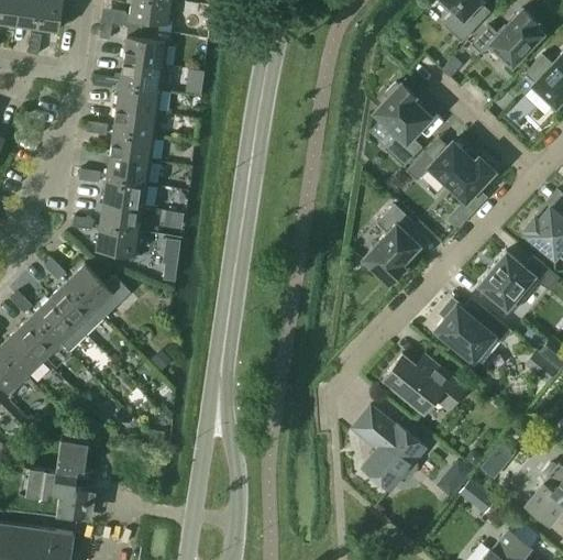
[(0,0),(0,23),(15,26),(19,0),(0,0)]
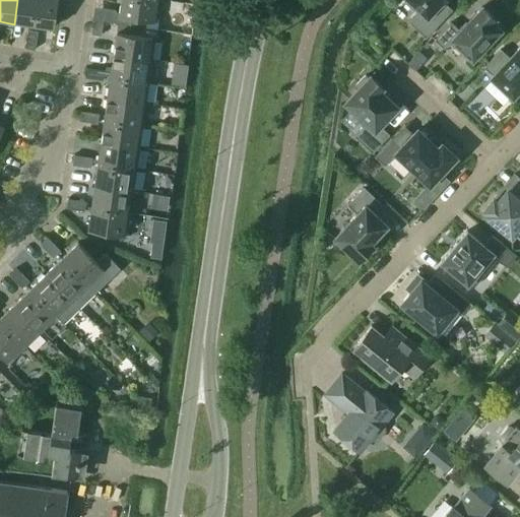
[(17,0),(14,24),(34,27),(37,0),(17,0)]
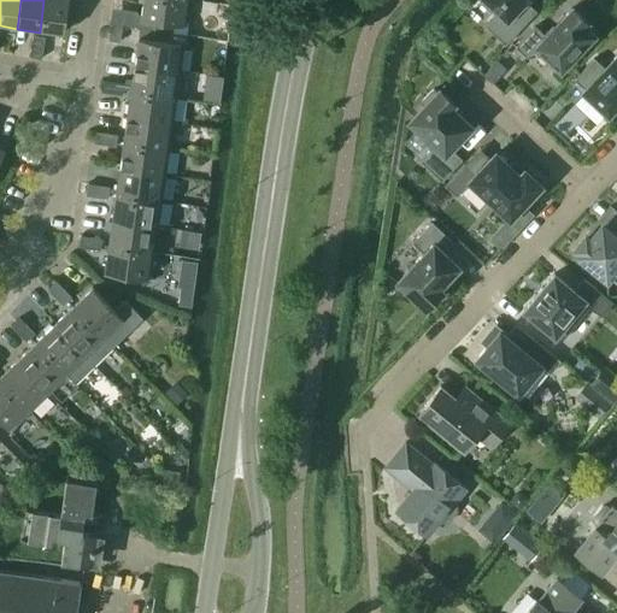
[(43,0),(40,33),(64,36),(68,0),(43,0)]
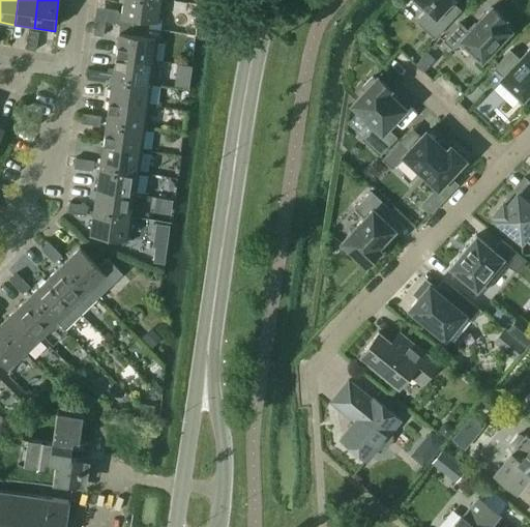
[(147,31),(149,23),(159,24),(164,1),(155,0),(123,0),(121,19),(133,21),(130,29),(147,31)]
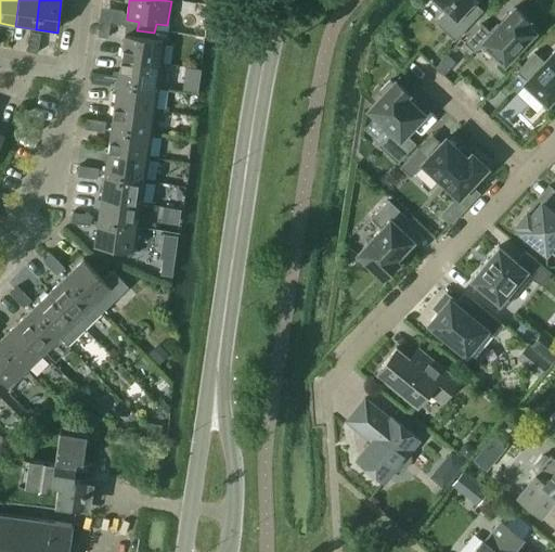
[(433,0),(447,13),(435,25),(454,43),(482,13),(472,3),(475,0),(433,0)]
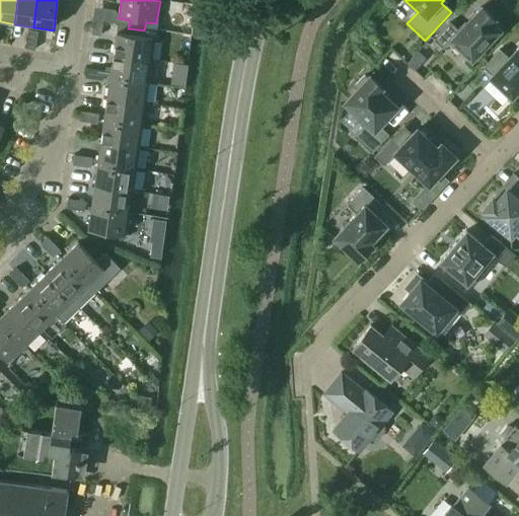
[(450,25),(433,43),(442,51),(451,43),(471,62),(499,31),(491,24),(493,21),(480,10),(458,33),(450,25)]
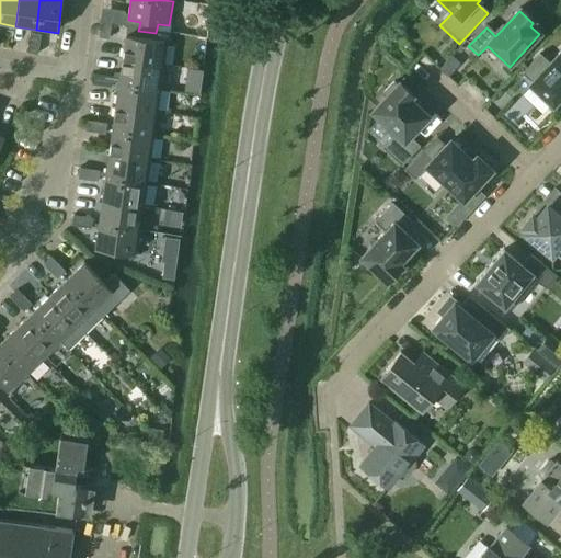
[(111,31),(100,29),(99,40),(109,41),(111,31)]
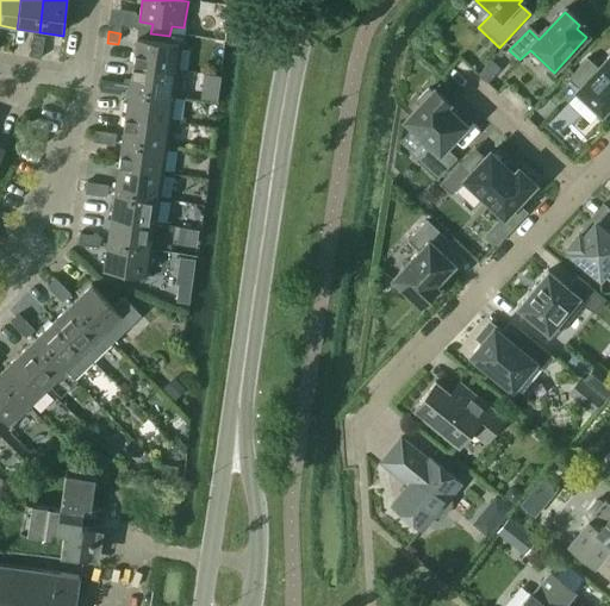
[(150,33),(149,42),(137,41),(132,67),(178,73),(181,47),(168,45),(169,36),(150,33)]
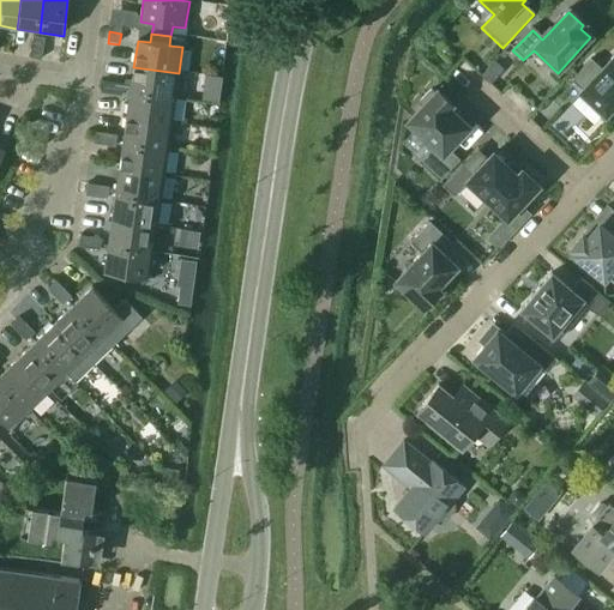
[(44,40),(32,38),(31,49),(42,50),(44,40)]
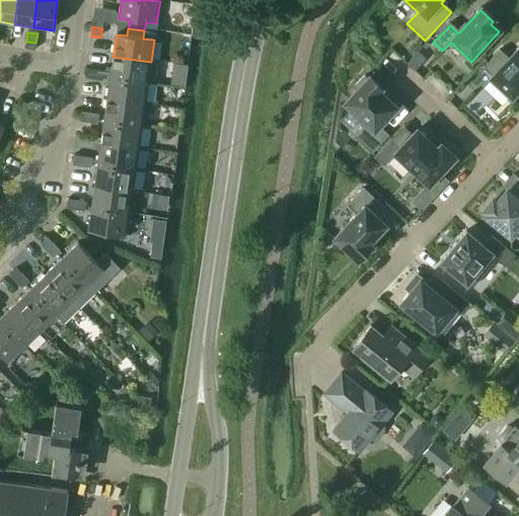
[(34,52),(35,43),(26,42),(24,51),(34,52)]
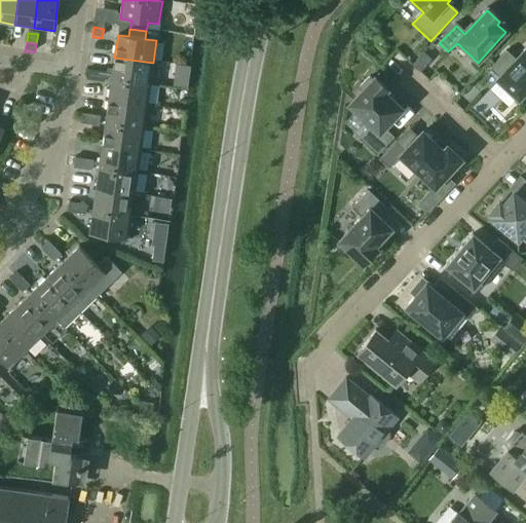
[(506,52),(489,71),(498,79),(497,80),(518,101),(525,91),(525,51),(525,50),(516,61),(506,52)]
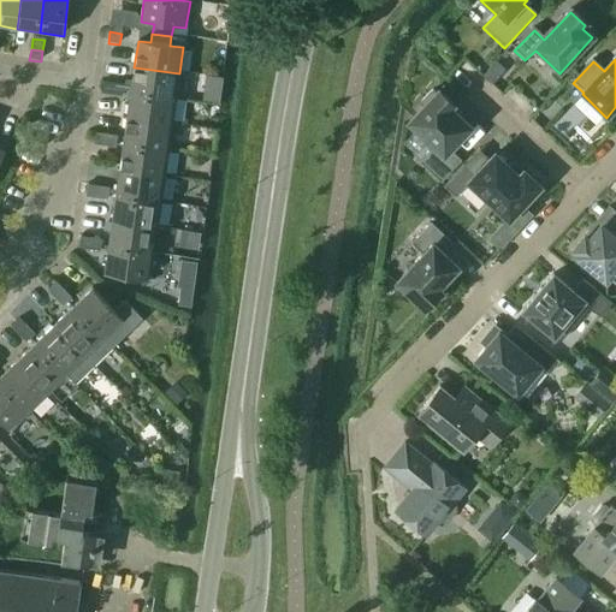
[(134,67),(130,93),(176,100),(179,73),(134,67)]
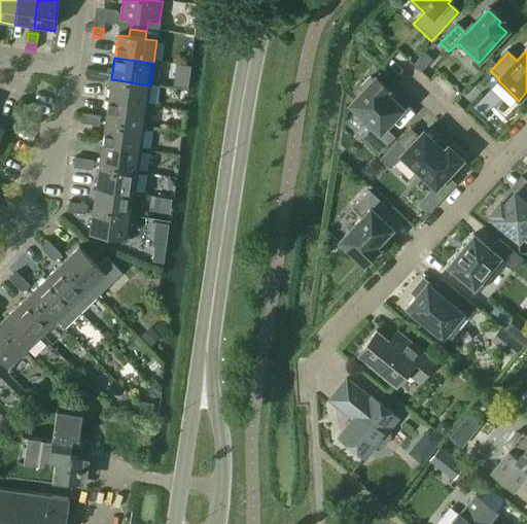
[(96,82),(97,72),(88,71),(86,81),(96,82)]
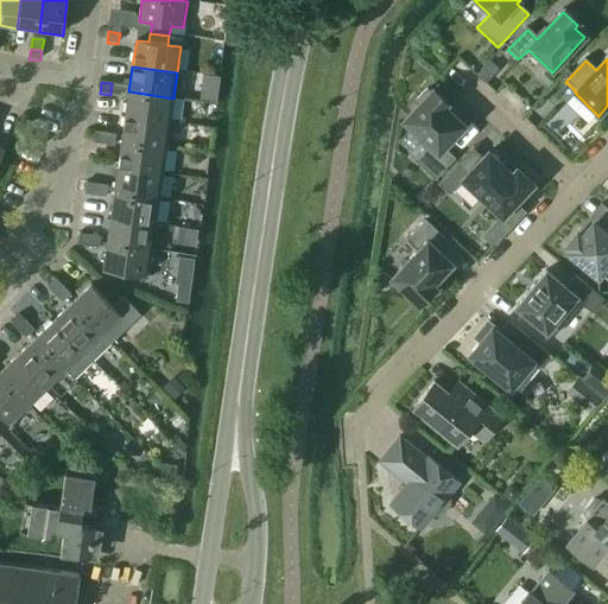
[(112,83),(111,95),(121,97),(122,86),(112,83)]
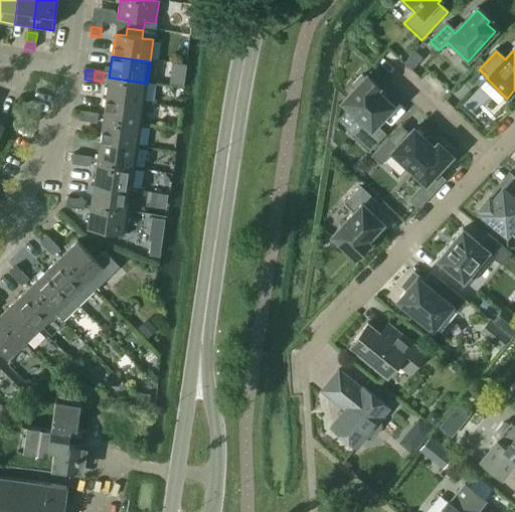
[(109,77),(106,100),(143,105),(147,83),(109,77)]
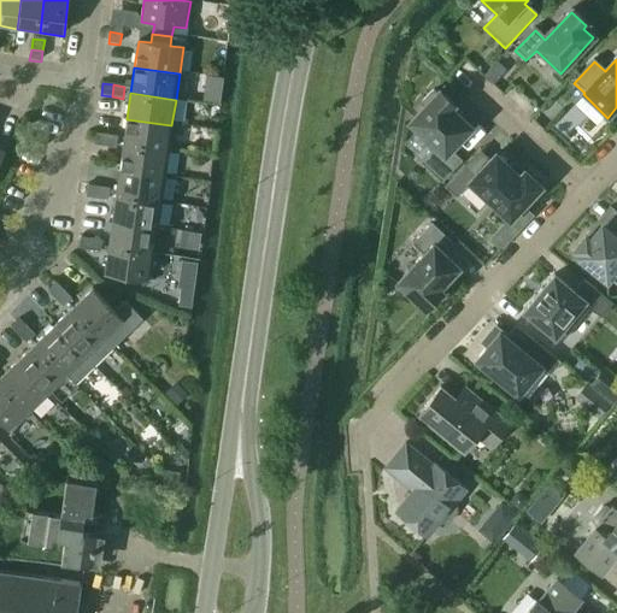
[(424,108),(409,124),(435,149),(421,165),(441,184),(460,164),(450,152),(470,130),(450,111),(453,107),(439,94),(436,96),(433,93),(421,105),(424,108)]
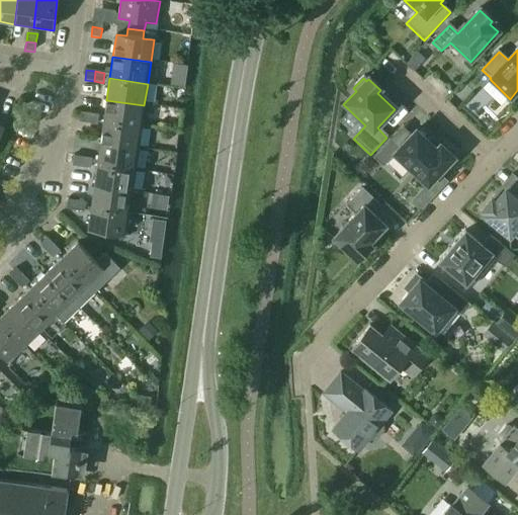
[(141,127),(144,105),(106,100),(103,121),(141,127)]
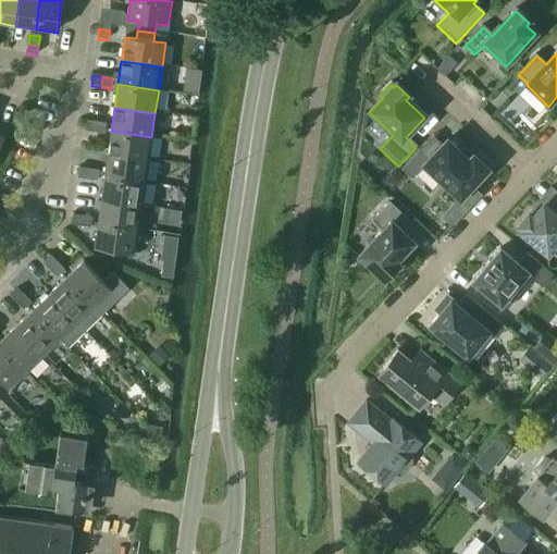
[(95,134),(96,123),(86,122),(85,132),(95,134)]
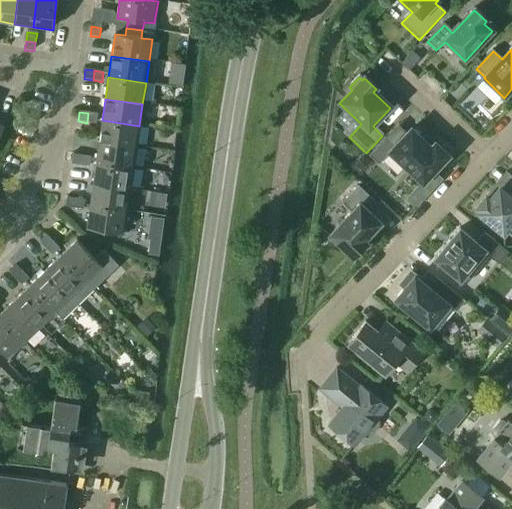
[(88,113),(87,123),(96,124),(97,114),(88,113)]
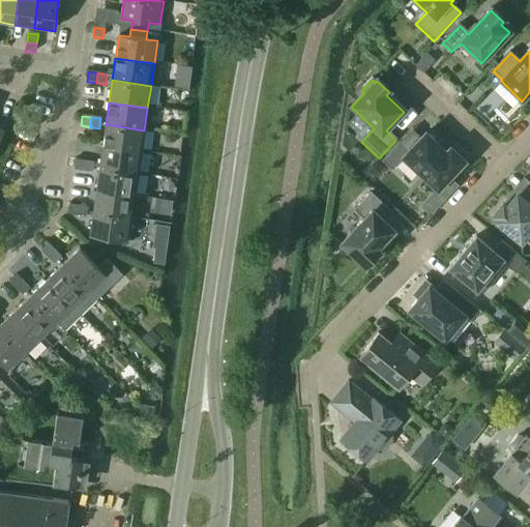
[(106,124),(102,147),(141,152),(144,130),(106,124)]
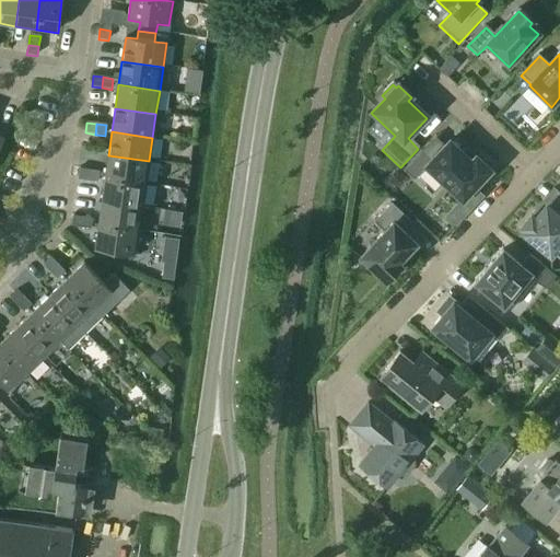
[(491,166),(480,157),(477,160),(475,158),(470,162),(450,142),(431,162),(421,152),(404,172),(413,182),(427,169),(462,201),(490,172),(488,170),(491,166)]
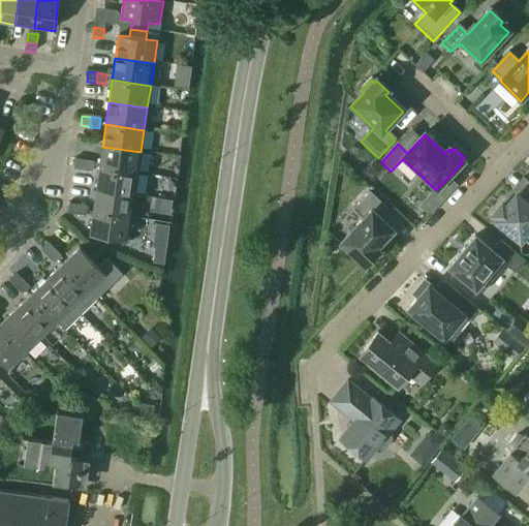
[(102,147),(99,169),(137,175),(141,152),(102,147)]
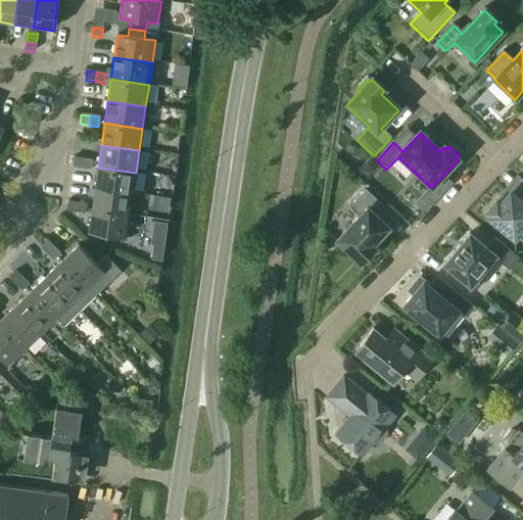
[(82,170),(84,159),(75,158),(73,169),(82,170)]
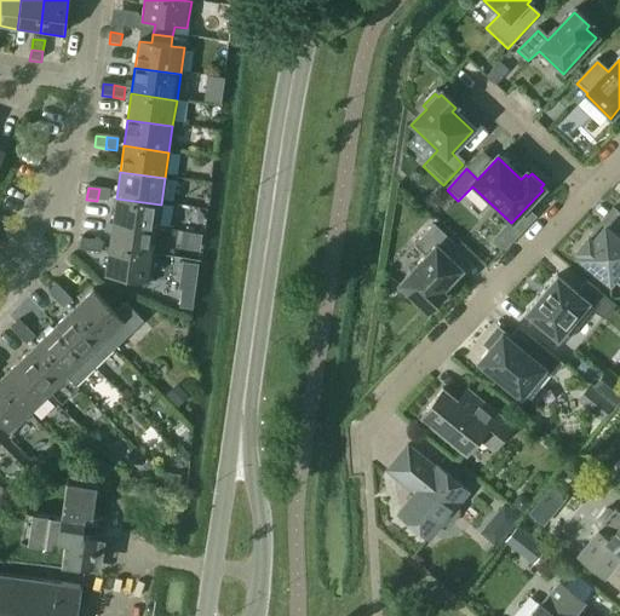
[(99,189),(97,201),(108,203),(110,191),(99,189)]
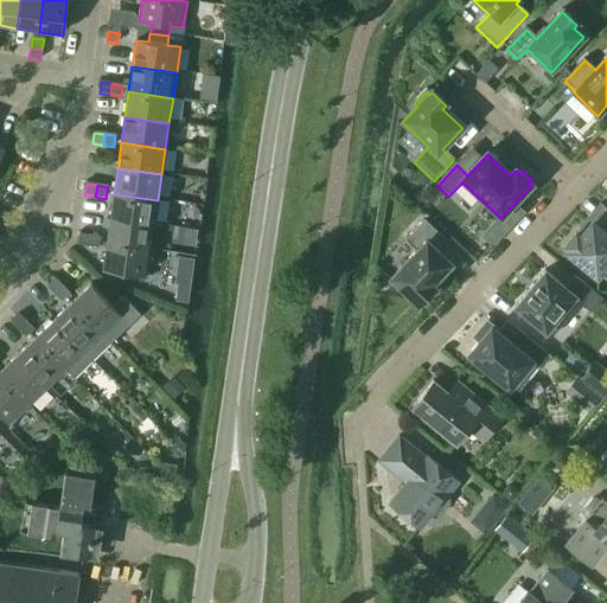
[(114,194),(110,219),(154,225),(158,200),(114,194)]
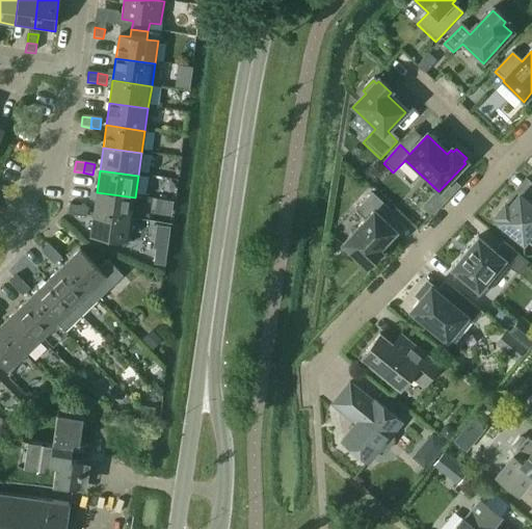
[(97,192),(94,214),(132,220),(135,197),(97,192)]
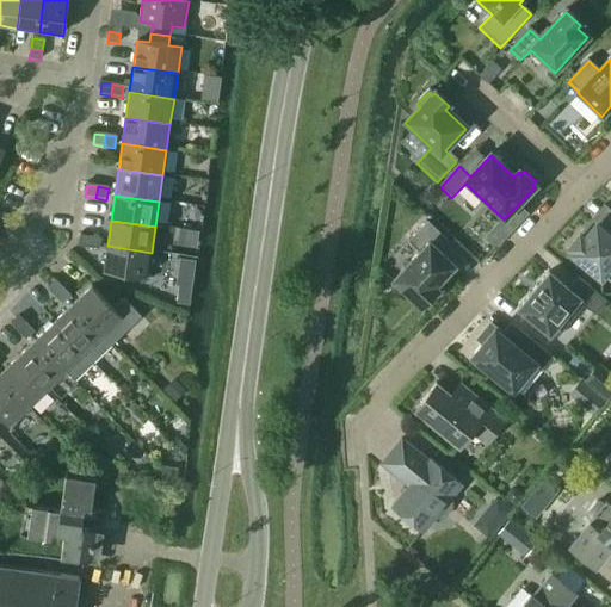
[(419,254),(394,282),(421,308),(437,291),(433,289),(454,267),(438,253),(448,243),(427,223),(407,243),(419,254)]
